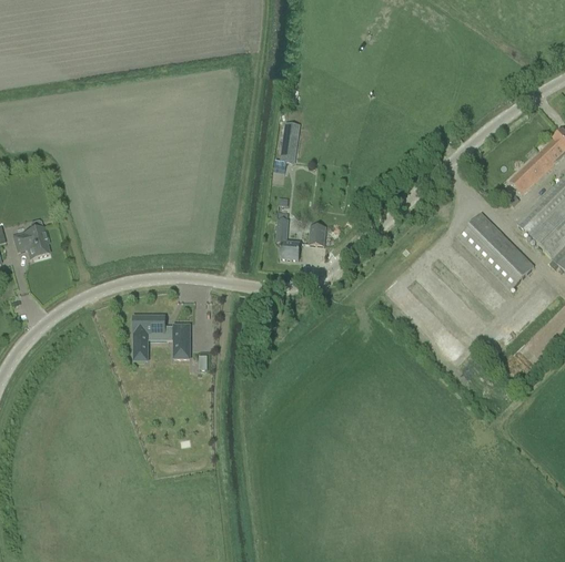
[(284,160),(298,161),(302,124),(289,123),(284,160)]
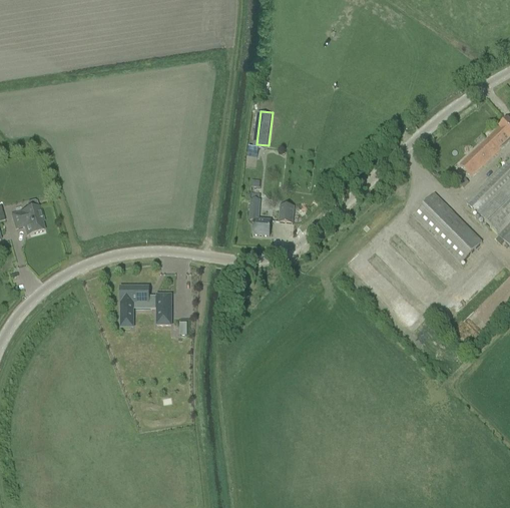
[(462,162),(474,174),(503,146),(503,145),(509,138),(509,116),(501,123),(502,124),(462,162)]
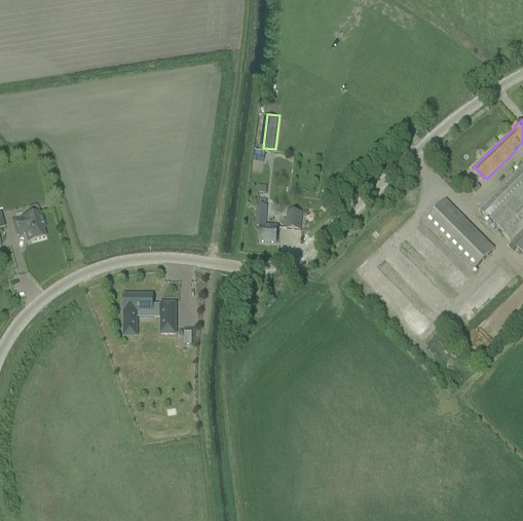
[(522,163),(481,206),(522,247),(522,163)]
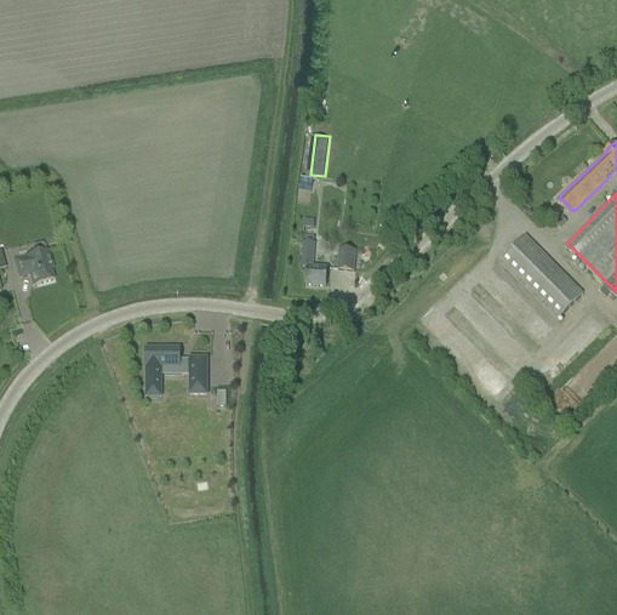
[(554,201),(549,206),(560,216),(565,211),(554,201)]
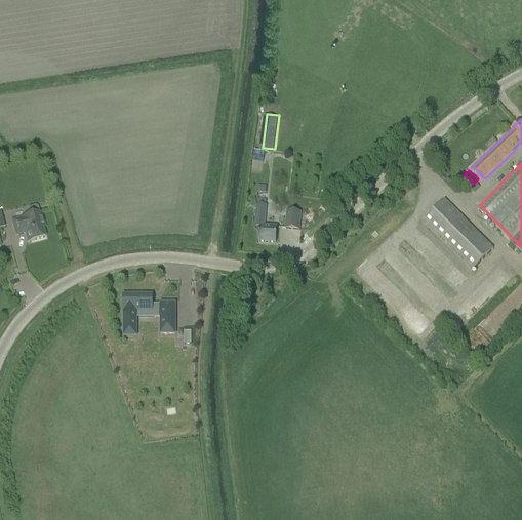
[(482,184),(478,180),(473,185),(477,189),(482,184)]
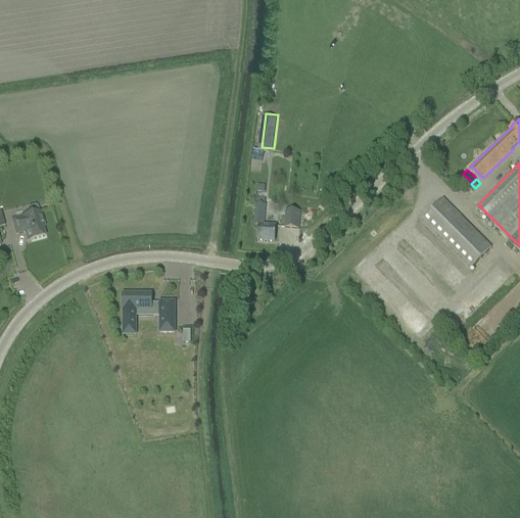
[(423,217),(473,266),(494,244),(444,195),(423,217)]
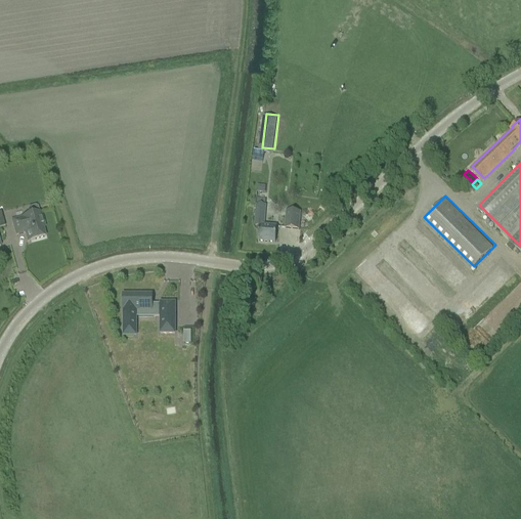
[(47,223),(43,208),(42,209),(40,202),(30,204),(32,211),(24,214),(15,217),(18,231),(28,228),(31,238),(34,236),(47,233),(45,223),(47,223)]
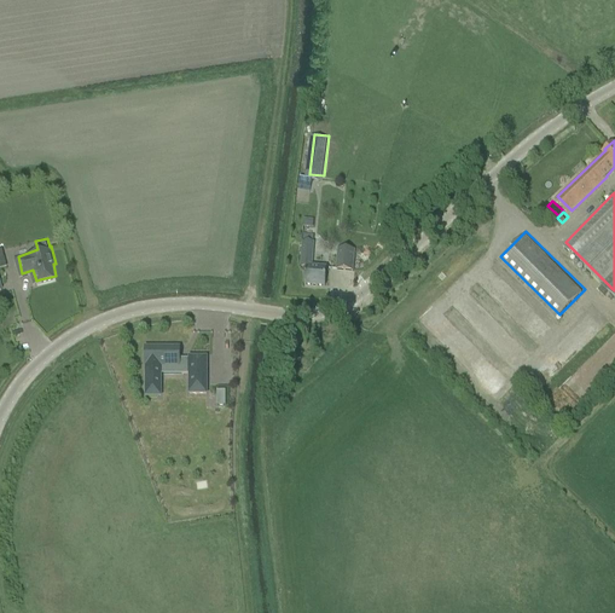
[(309,262),(307,281),(328,282),(330,264),(314,262),(317,238),(306,238),(303,262),(309,262)]
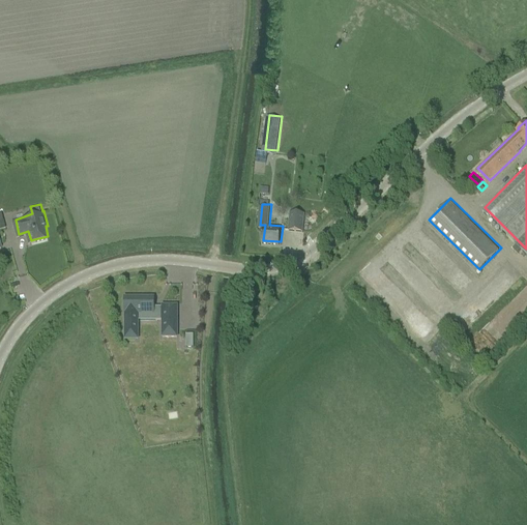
[(291,227),(304,228),(306,210),(292,209),(291,227)]
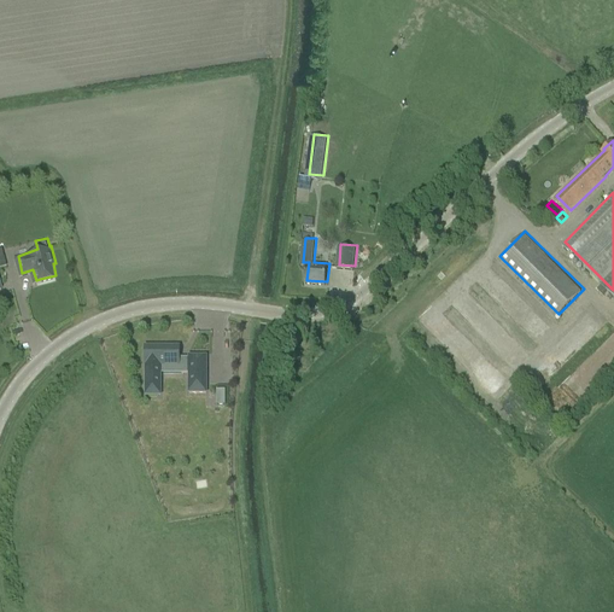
[(148,343),(148,361),(148,391),(163,391),(163,369),(185,369),(192,369),(192,389),(209,389),(209,353),(192,353),(192,354),(182,354),(182,343),(148,343)]
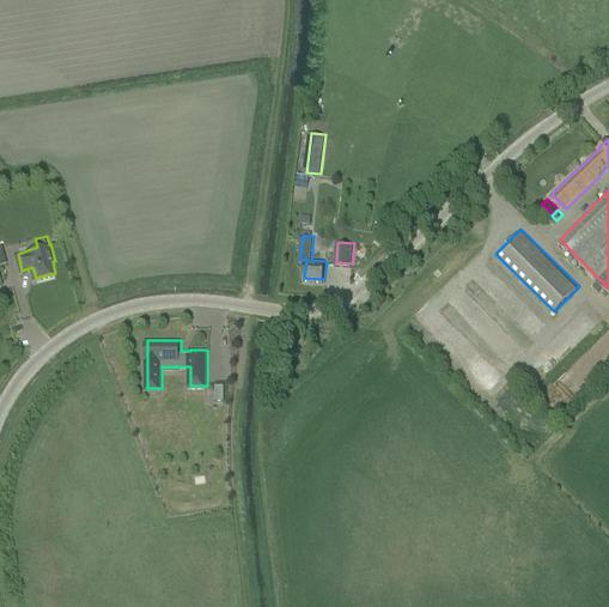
All buildings are outlined.
